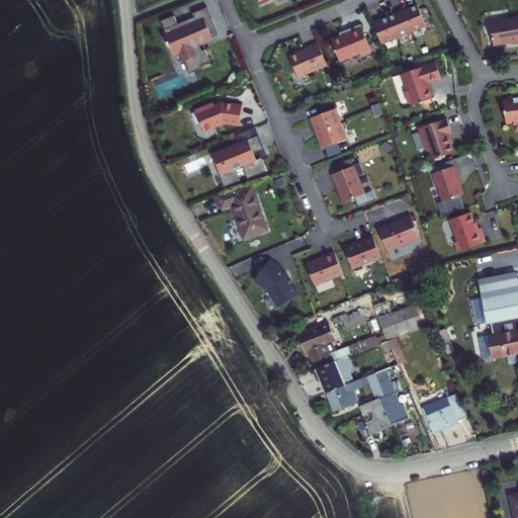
[(418,6),(374,23),(382,44),(426,25),(418,6)]
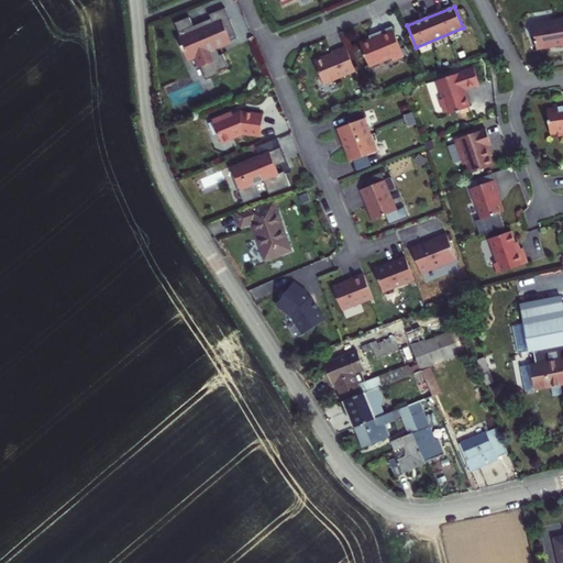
[(211,19),(214,24),(223,21),(224,23),(231,21),(225,8),(210,14),(211,19)]
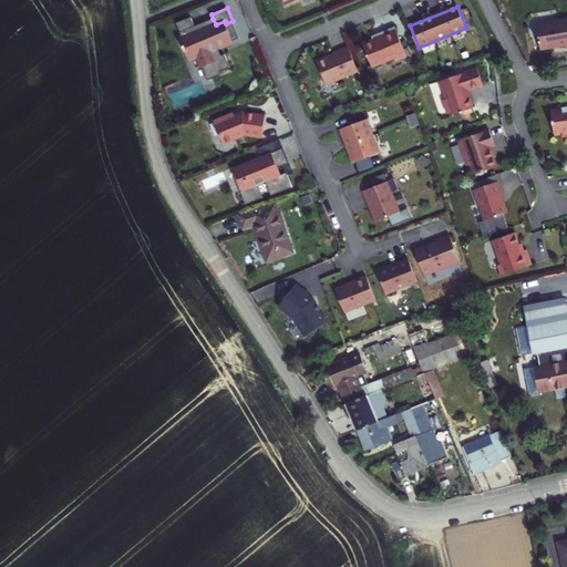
[(191,17),(176,23),(183,38),(181,39),(188,59),(197,55),(207,80),(222,74),(219,72),(230,68),(225,54),(219,57),(216,48),(239,38),(233,21),(226,23),(225,21),(216,24),(213,19),(195,27),(191,17)]
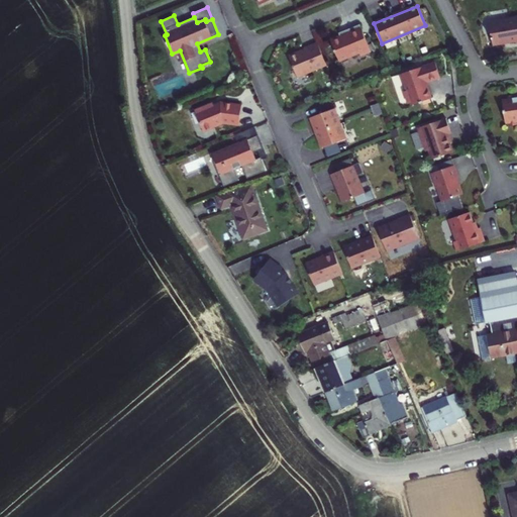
[(516,43),(516,18),(489,23),(493,45),(516,41),(516,43)]
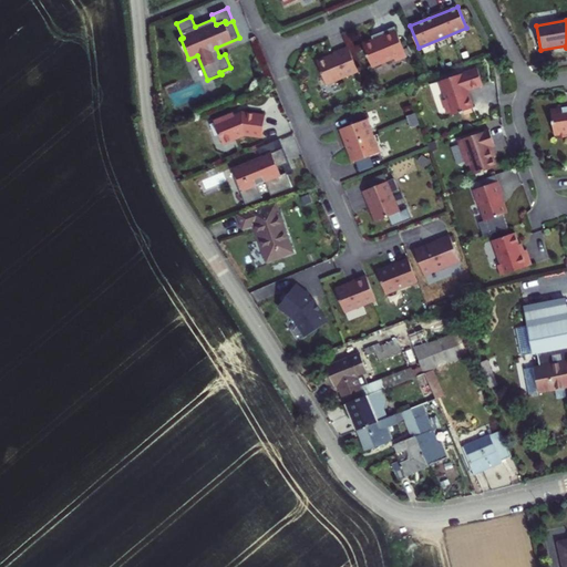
[(408,58),(395,28),(380,33),(382,38),(363,45),(373,68),(394,59),(397,62),(408,58)]
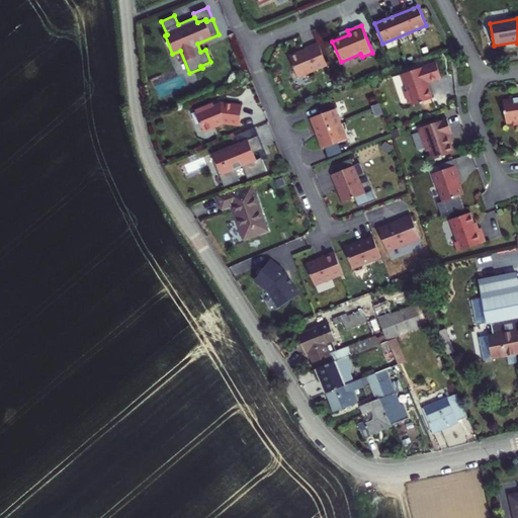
[(328,65),(319,42),(308,48),(306,50),(307,52),(301,54),(299,53),(290,57),(298,77),(328,65)]
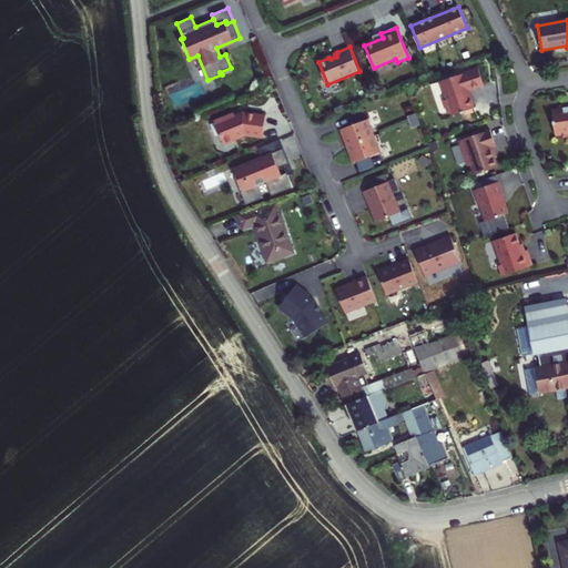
[(445,101),(448,114),(452,113),(453,117),(475,109),(470,97),(468,97),(467,91),(468,91),(484,85),(478,69),(440,82),(447,100),(445,101)]
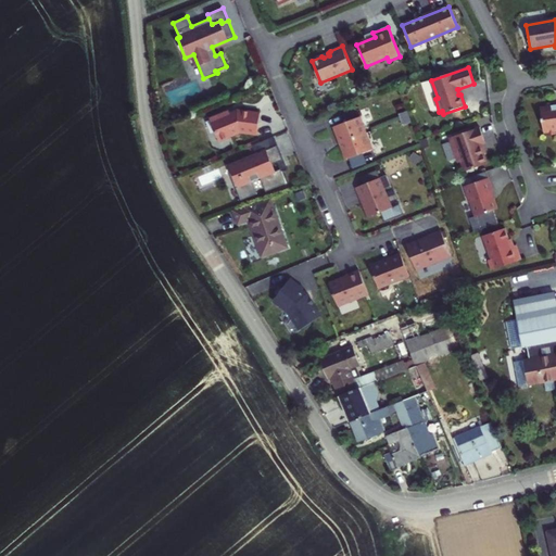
[(541,109),(544,133),(547,131),(547,135),(555,133),(555,131),(555,130),(555,129),(555,104),(552,105),(552,108),(541,109)]
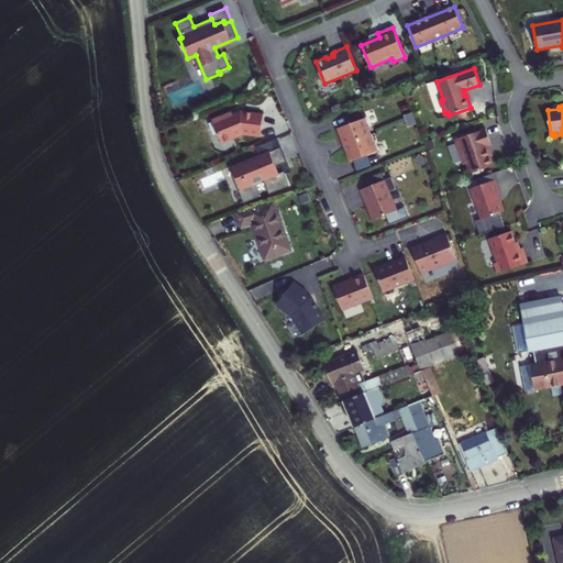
[(406,121),(415,118),(412,111),(404,116),(406,121)]
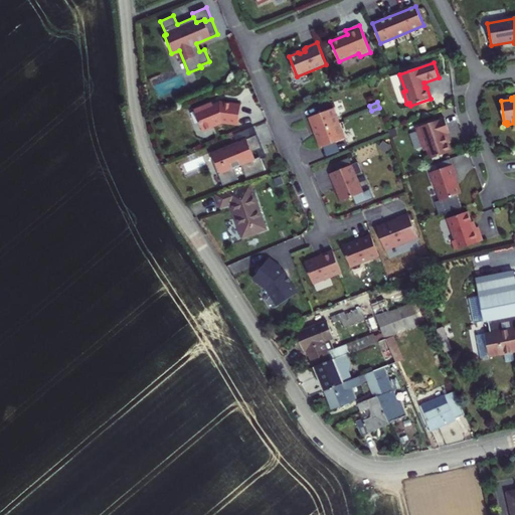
[(194,111),(202,131),(222,123),(238,126),(240,106),(219,103),(213,106),(212,104),(194,111)]
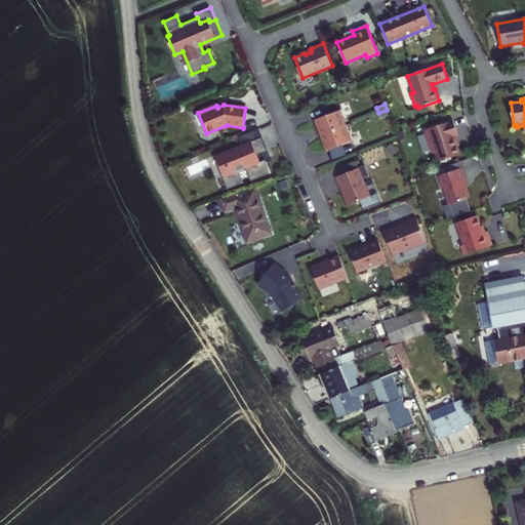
[(389,115),(387,110),(378,113),(380,119),(389,115)]
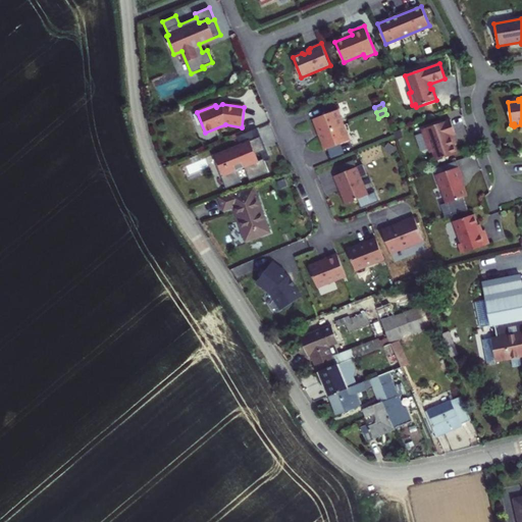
[(337,110),(314,118),(319,135),(344,125),(337,110)]
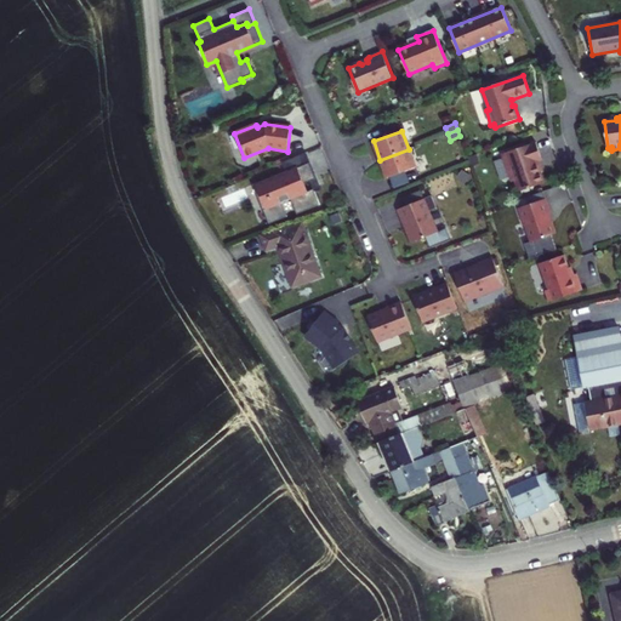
[(539,172),(535,163),(540,161),(542,160),(536,143),(502,154),(512,182),(516,181),(519,192),(545,183),(540,172),(540,171),(539,172)]
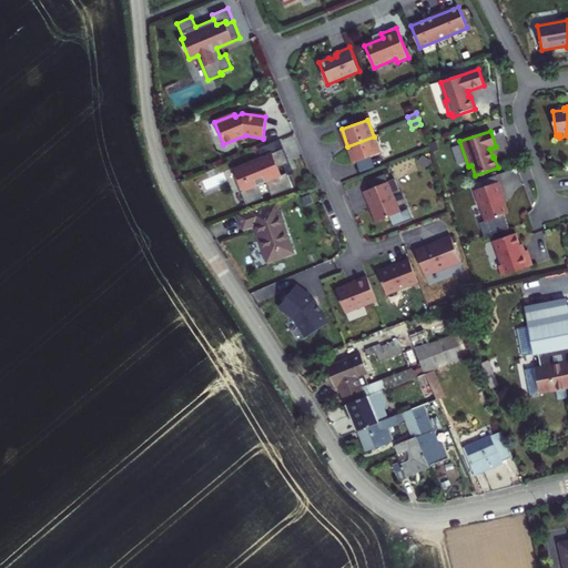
[(374,137),(347,146),(354,163),(357,162),(371,156),(381,153),(374,137)]
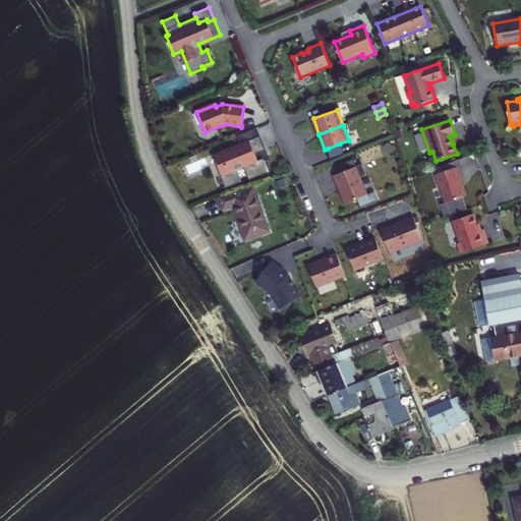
[(244,131),(232,135),(233,138),(240,135),(244,143),(258,136),(265,151),(261,152),(263,159),(264,161),(270,158),(256,128),(245,133),(244,131)]
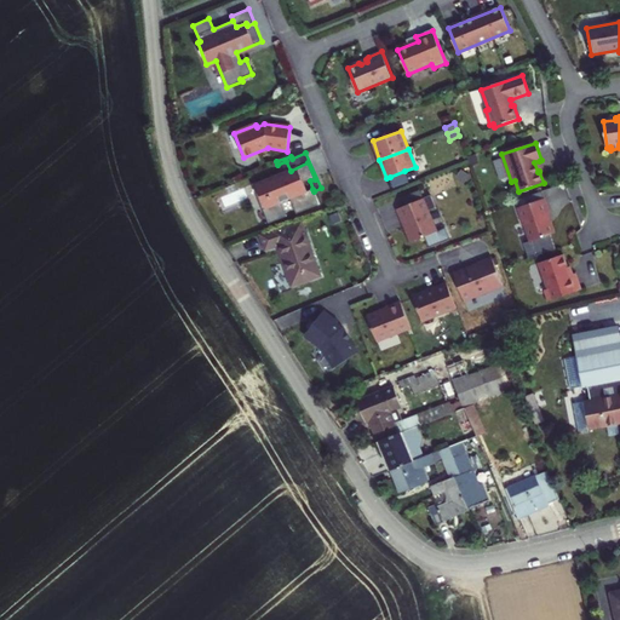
[(308,162),(291,171),(270,178),(270,177),(252,184),(269,224),(287,217),(281,202),(290,199),(297,214),(320,205),(314,191),(313,189),(306,191),(304,184),(310,181),(315,179),(308,162)]
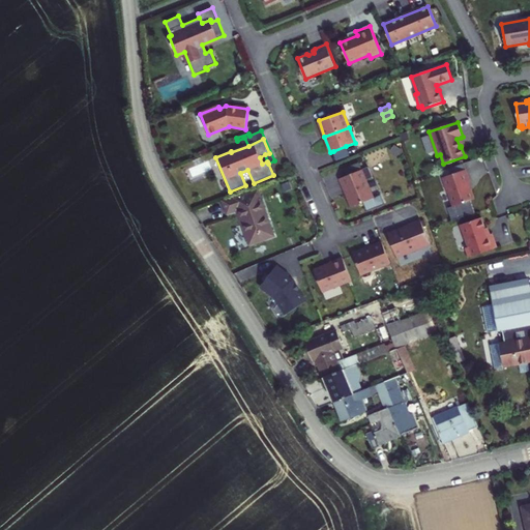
[(346,146),(333,151),(336,160),(350,156),(346,146)]
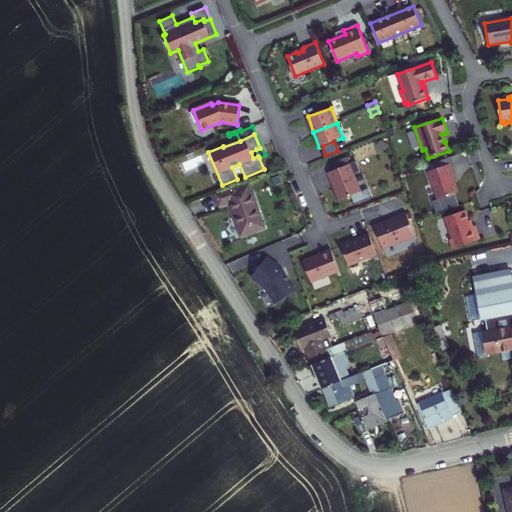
[(335,170),(328,173),(340,200),(351,195),(355,204),(369,198),(365,190),(362,191),(354,173),(360,171),(356,161),(350,163),(347,156),(332,163),(335,170)]
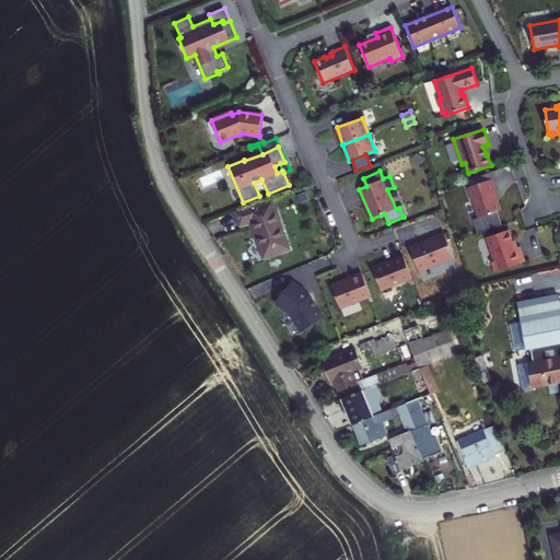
[(478,185),(491,179),(489,173),(476,178),(478,185)]
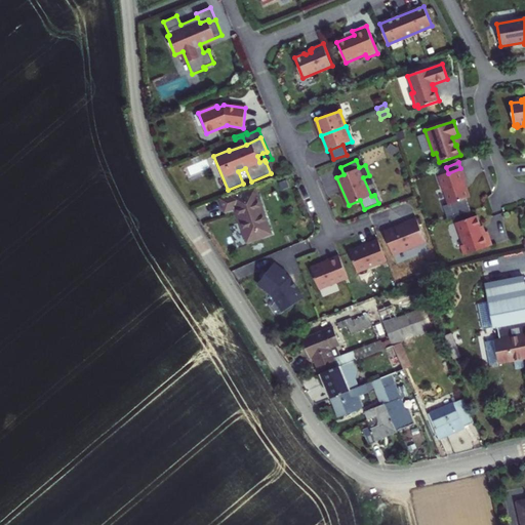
[(439,176),(443,191),(445,191),(450,205),(444,207),(448,219),(471,211),(467,199),(471,198),(465,183),(466,182),(461,168),(460,168),(448,173),(439,176)]
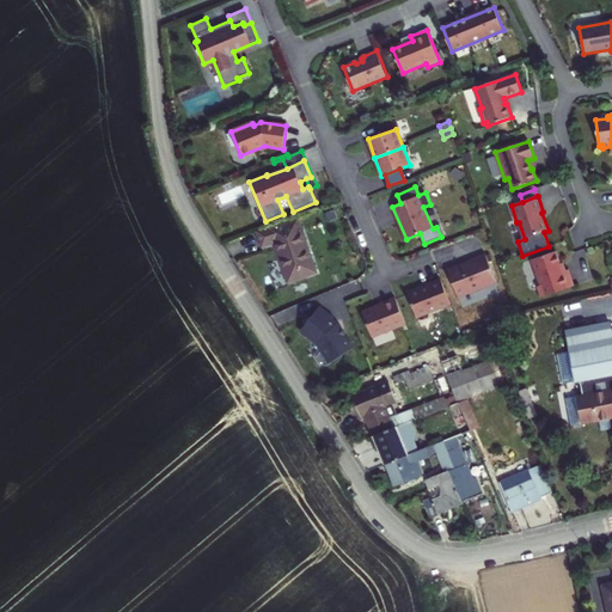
[(263,245),(274,242),(280,258),(285,270),(312,261),(298,218),(257,232),(263,245)]
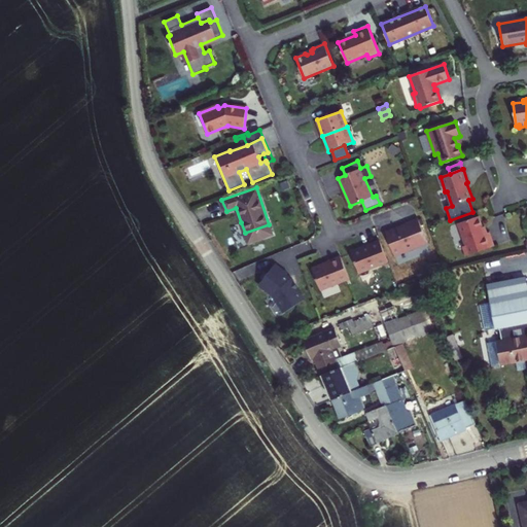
[(466,254),(469,255),(494,247),(489,233),(488,234),(485,235),(482,227),(479,217),(458,223),(466,246),(464,249),(466,254)]
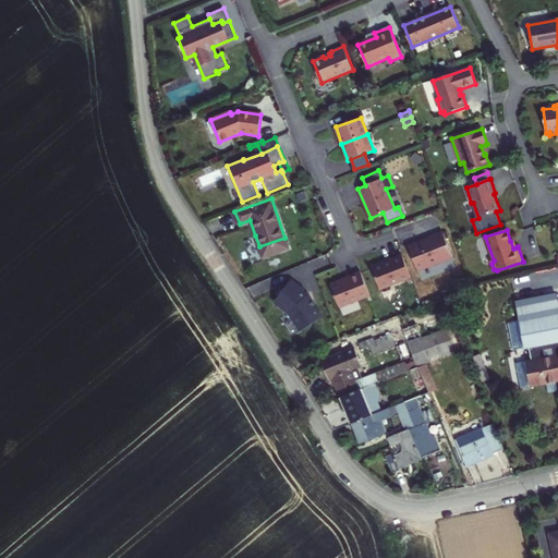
[(431,239),(409,247),(417,271),(452,257),(443,231),(432,237),(431,237),(431,238),(431,239)]
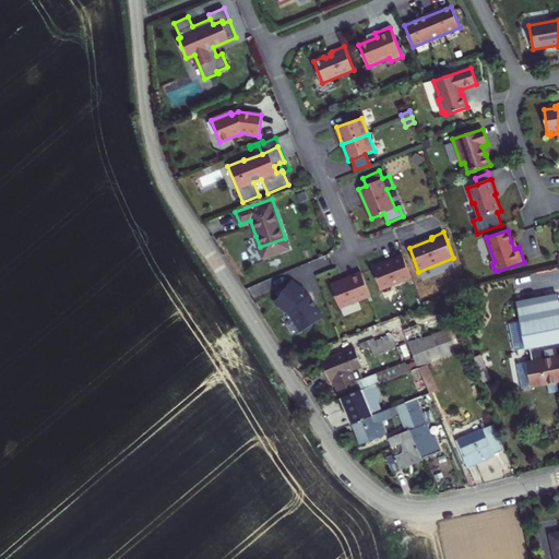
[(278,251),(289,248),(285,238),(260,247),(263,256),(277,250),(278,251)]
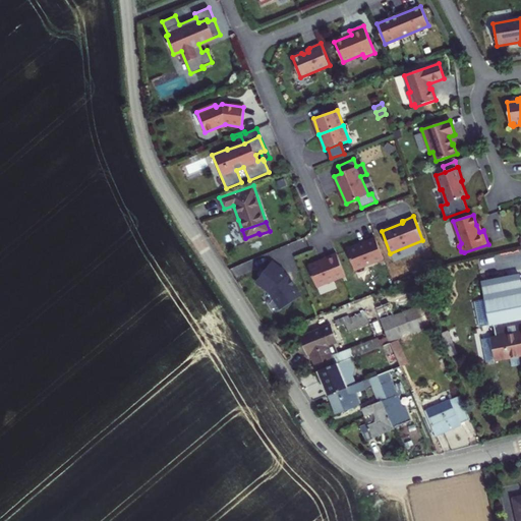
[(384,259),(375,238),(365,242),(365,243),(347,250),(355,271),(384,259)]
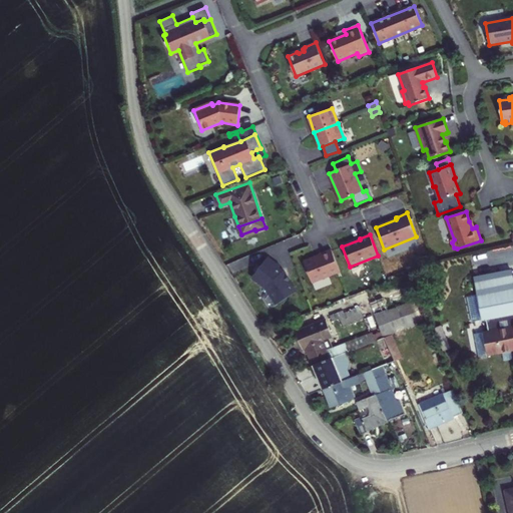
[(341,273),(332,249),(321,254),(320,255),(321,258),(316,260),(314,259),(305,263),(313,284),(341,273)]
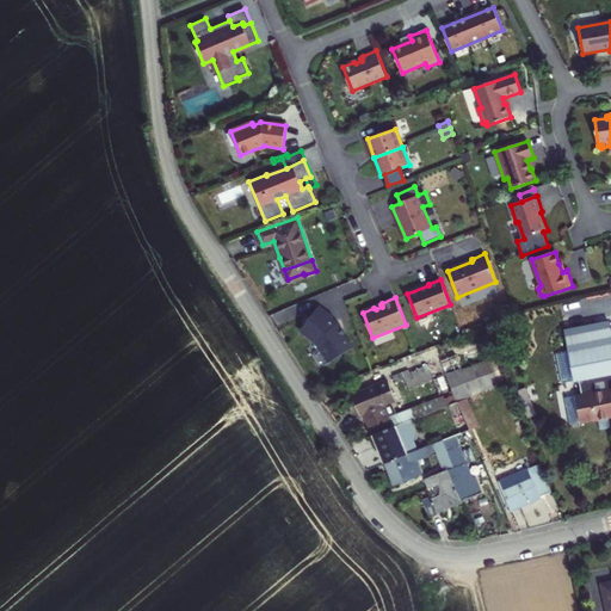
[(334,319),(320,307),(302,331),(316,343),(331,363),(353,347),(344,335),(345,334),(341,328),(340,329),(338,327),(332,322),(334,319)]
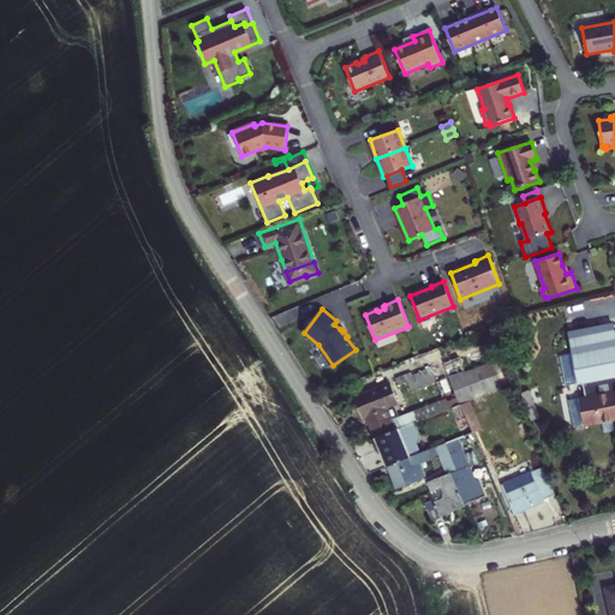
[(614,333),(602,336),(604,348),(574,353),(579,382),(585,381),(614,375),(614,333)]
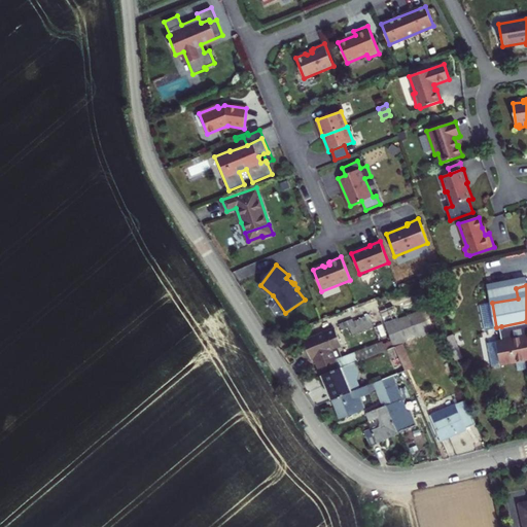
[(492,303),(518,299),(516,288),(490,292),(492,303)]
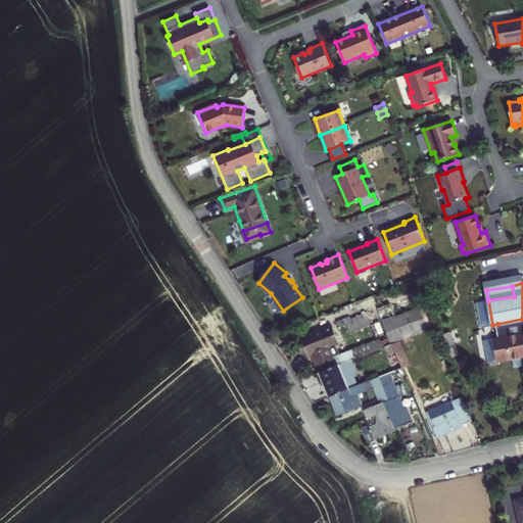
[(389,302),(377,306),(382,320),(394,315),(389,302)]
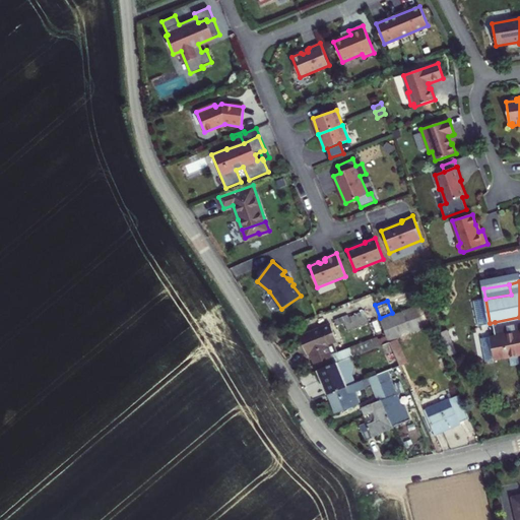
[(429,325),(419,304),(380,319),(387,334),(389,339),(429,325)]
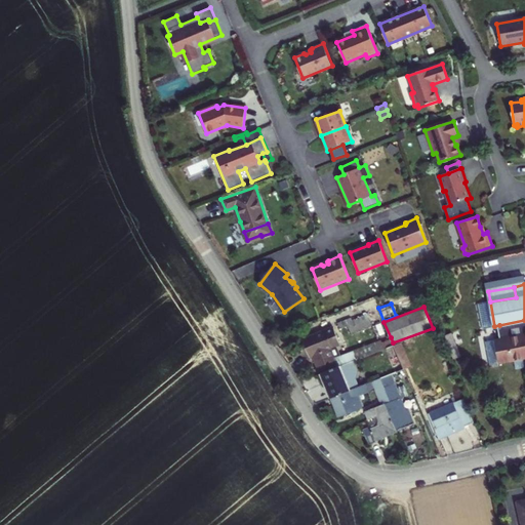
[(369,313),(348,320),(351,332),(373,326),(369,313)]
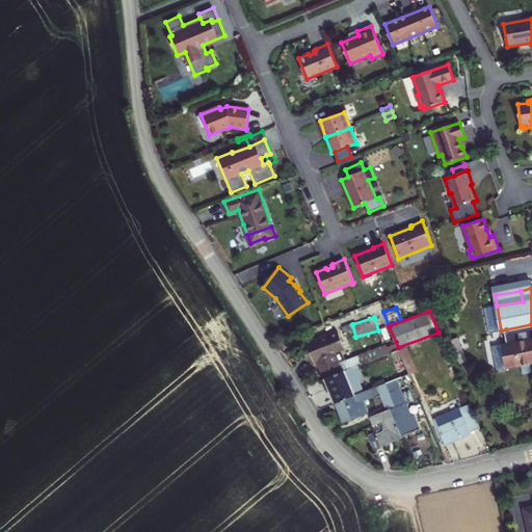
[(508,342),(501,343),(505,367),(531,362),(531,324),(506,329),(508,342)]
